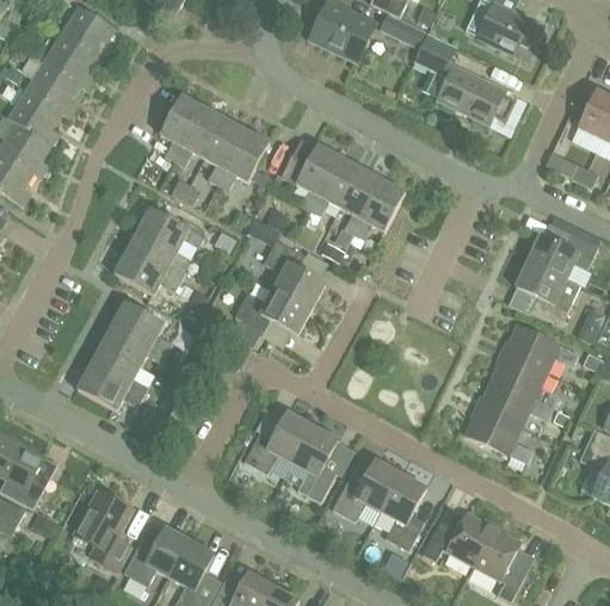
[(145,0),(173,18),(184,0),(145,0)]
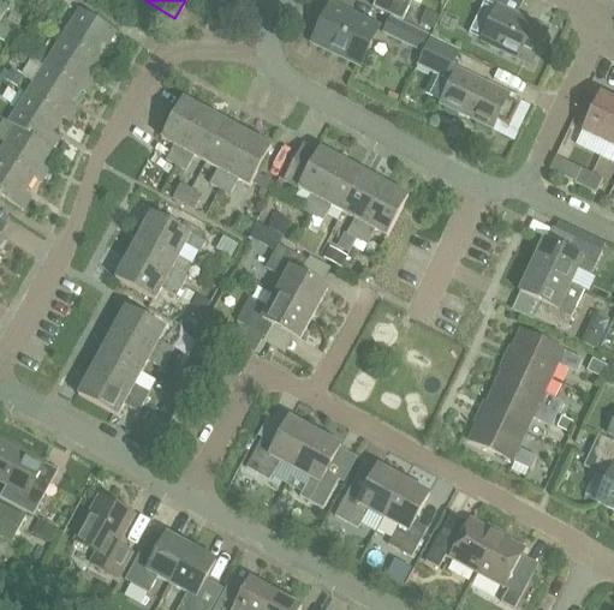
[(373,0),(371,4),(400,17),(409,0),(373,0)]
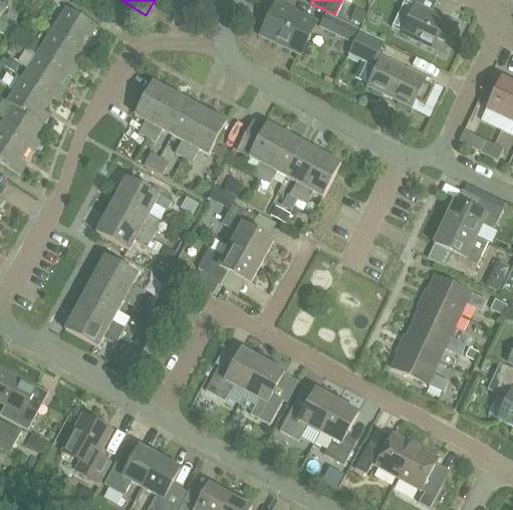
[(260,33),(300,52),(315,20),(276,1),(260,33)]
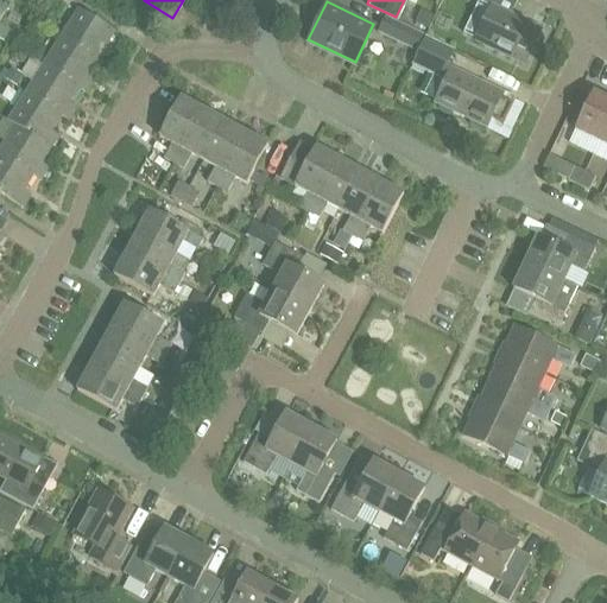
[(474,37),(524,61),(541,26),(491,2),(474,37)]
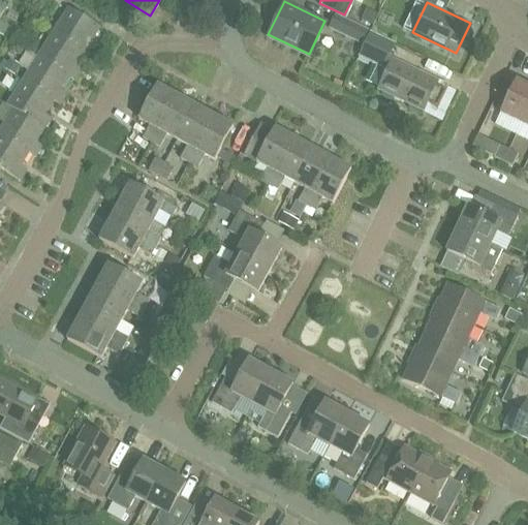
[(68,4),(53,29),(84,49),(90,53),(97,42),(90,38),(99,24),(68,4)]
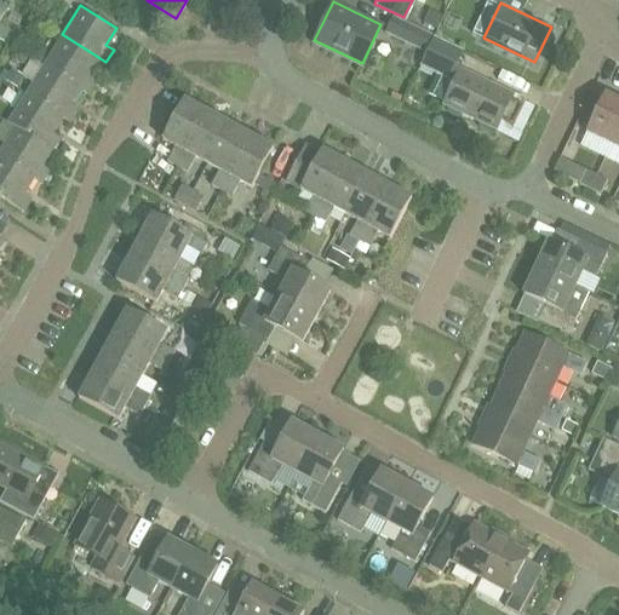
[(423,18),(435,24),(441,11),(430,5),(423,18)]
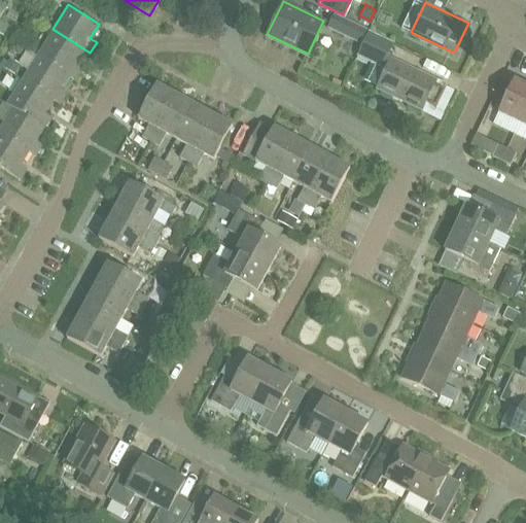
[(325,26),(358,43),(365,28),(332,11),(325,26)]
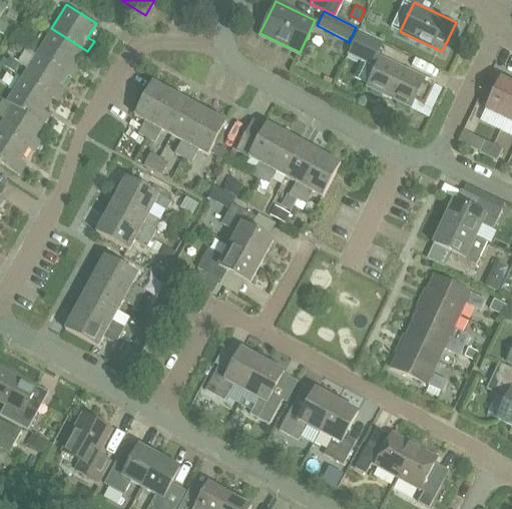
[(0,31),(2,33),(8,23),(0,18),(0,31)]
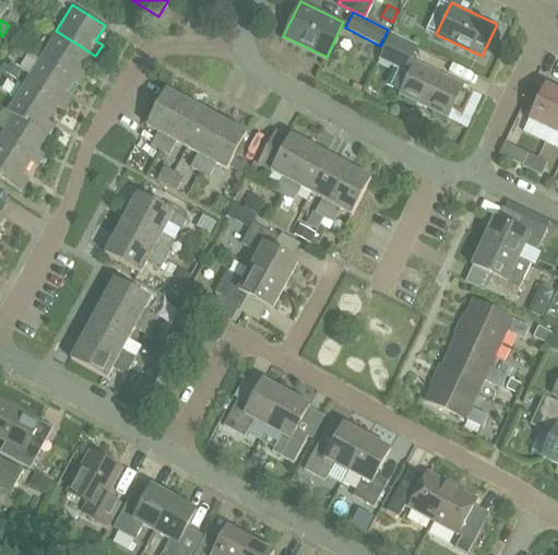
[(384,43),(410,55),(416,42),(390,30),(384,43)]
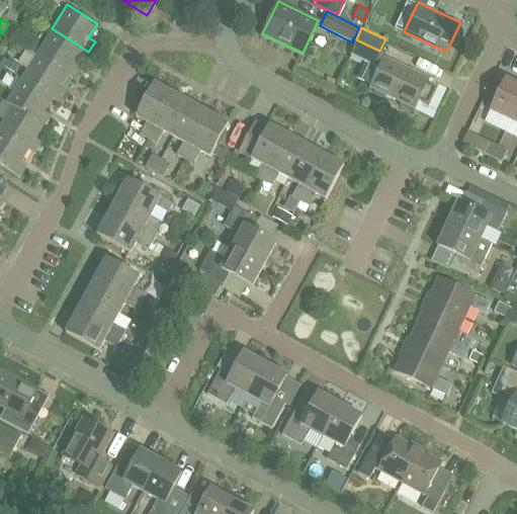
[(52,28),(36,53),(67,72),(73,75),(81,64),(74,60),(82,48),(52,28)]
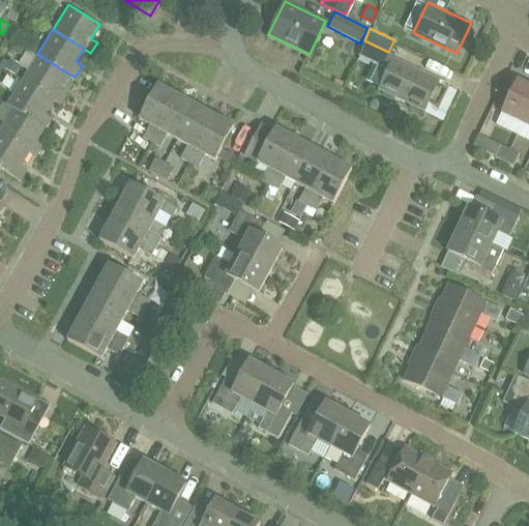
[(37,54),(22,78),(54,97),(59,100),(66,90),(60,87),(68,74),(37,54)]
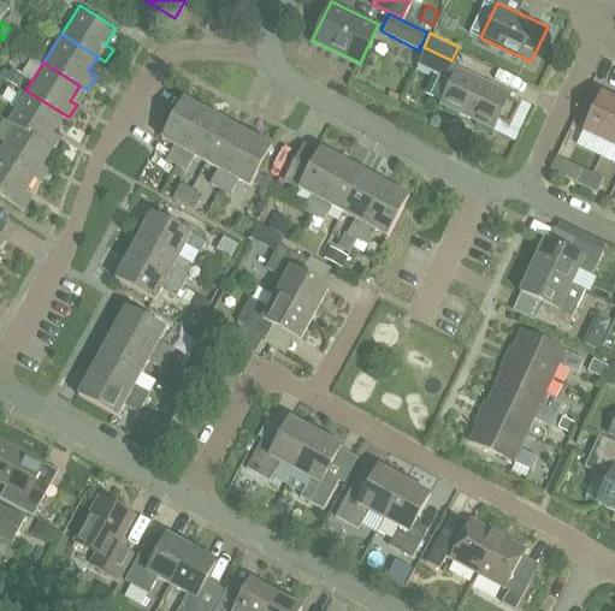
[(4,77),(16,84),(22,73),(11,66),(4,77)]
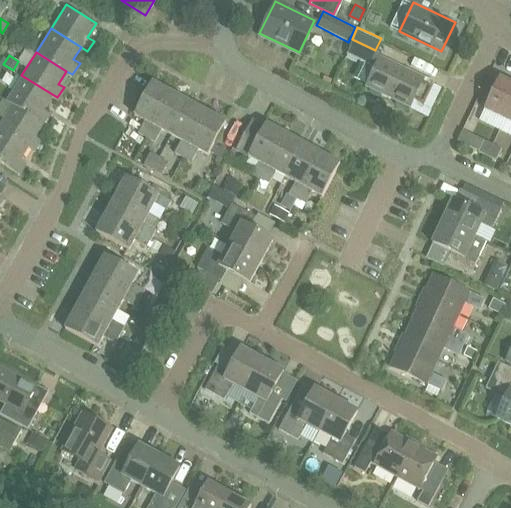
[(366,84),(409,105),(423,76),(380,55),(366,84)]
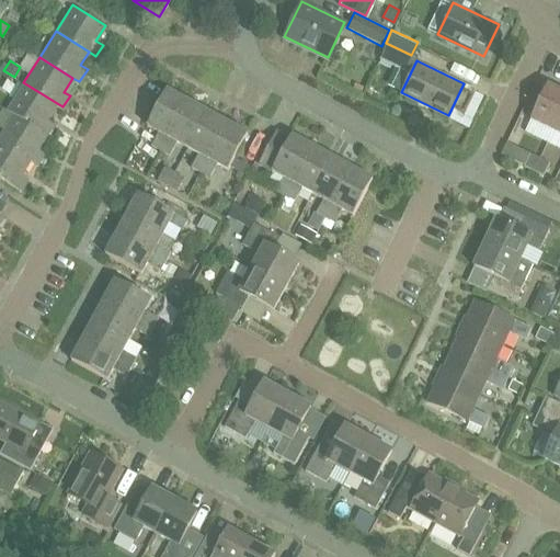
[(8,108),(13,112),(47,133),(55,121),(48,117),(57,103),(23,82),(8,108)]
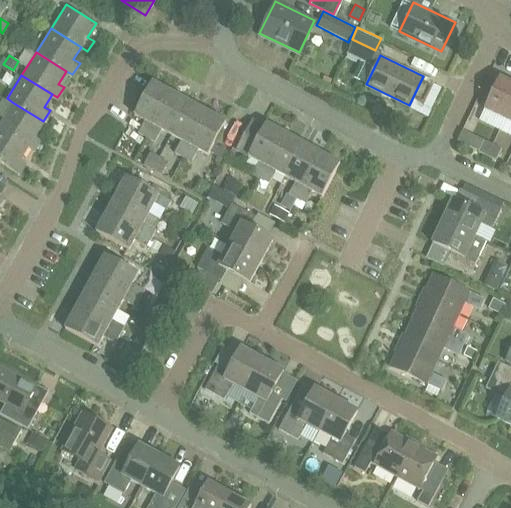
[(504,116),(510,101),(510,81),(499,76),(485,106),(497,112),(494,119),(501,122),(504,116)]
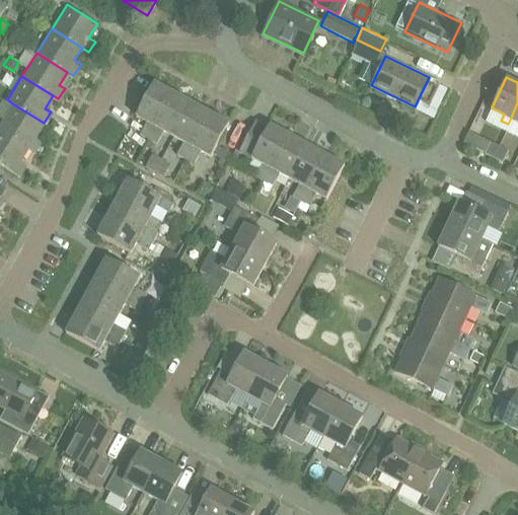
[(147,137),(172,91),(153,81),(135,115),(145,120),(138,132),(147,137)]
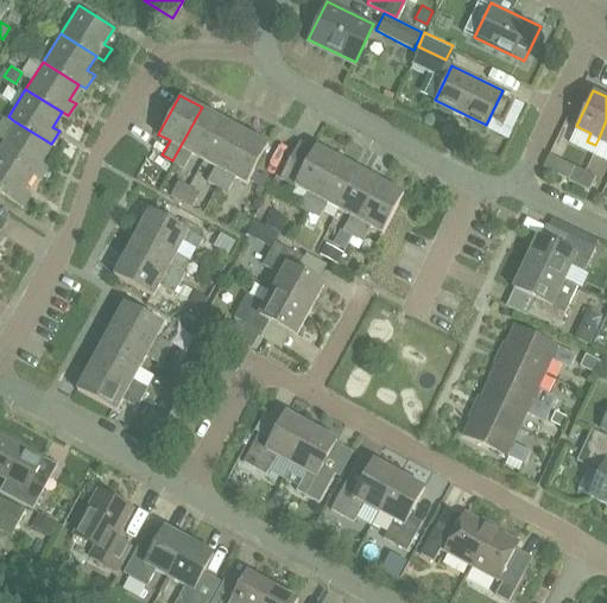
[(190,151),(202,158),(223,119),(202,107),(172,160),(182,165),(190,151)]
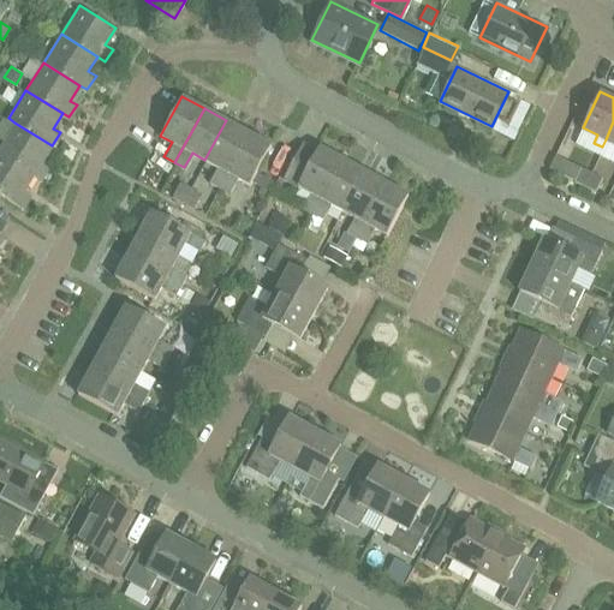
[(208,179),(219,185),(248,132),(226,120),(204,160),(215,166),(208,179)]
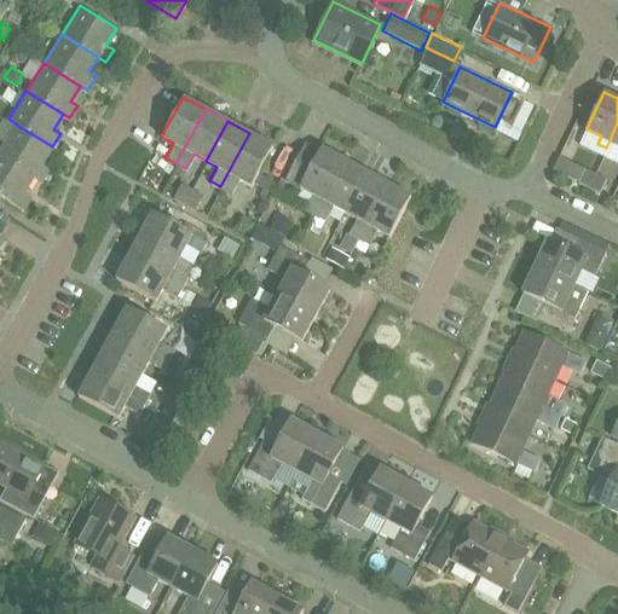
[(15,123),(0,145),(0,154),(34,174),(41,179),(48,167),(42,162),(52,146),(15,123)]
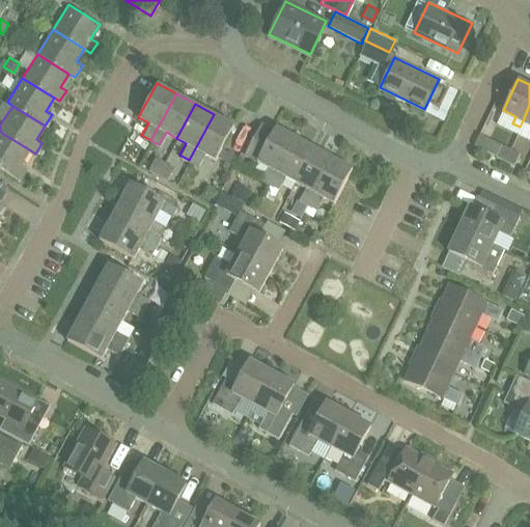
[(189,160),(197,165),(203,153),(215,159),(233,125),(214,114),(189,160)]
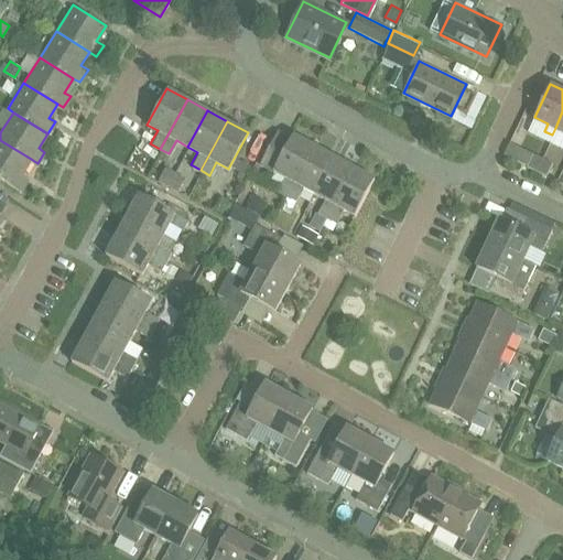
[(285,194),(313,144),(292,132),(290,137),(277,129),(259,161),(283,175),(277,189),(285,194)]
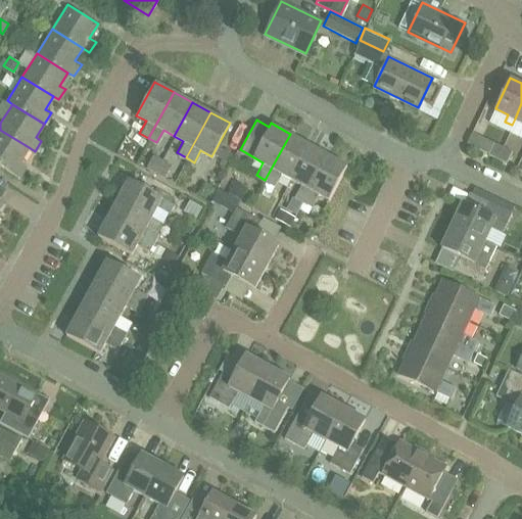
[(0,163),(19,176),(27,164),(20,160),(29,147),(0,130),(0,163)]
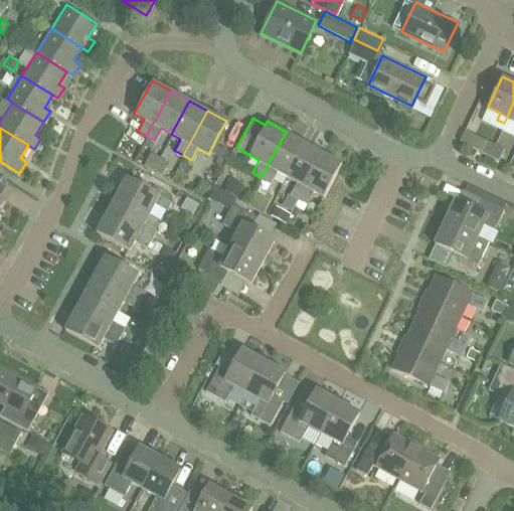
[(486,138),(466,129),(461,140),(481,150),(486,138)]
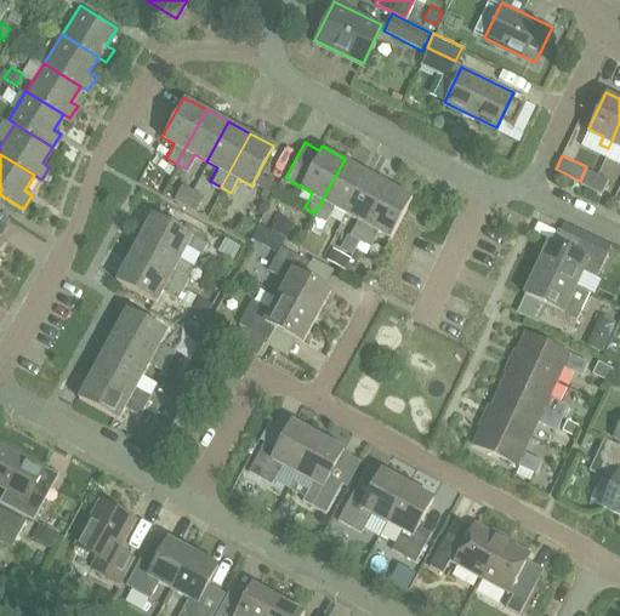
[(345,211),(367,171),(345,159),(314,214),(325,220),(333,204),(345,211)]
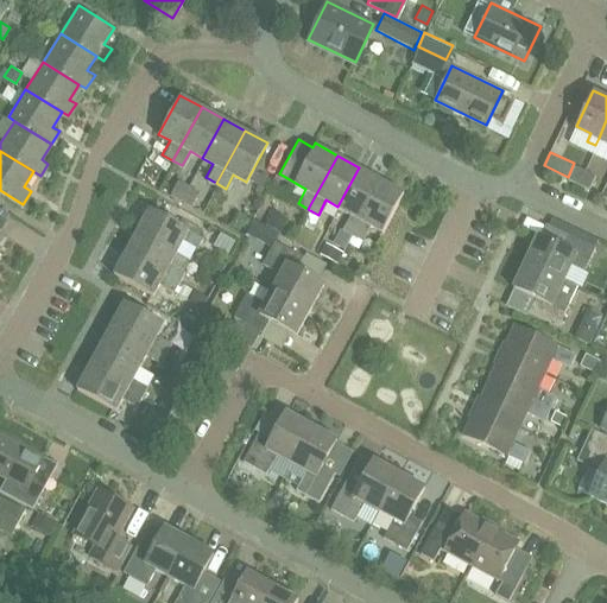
[(567,177),(577,182),(585,169),(574,163),(568,177),(567,177)]
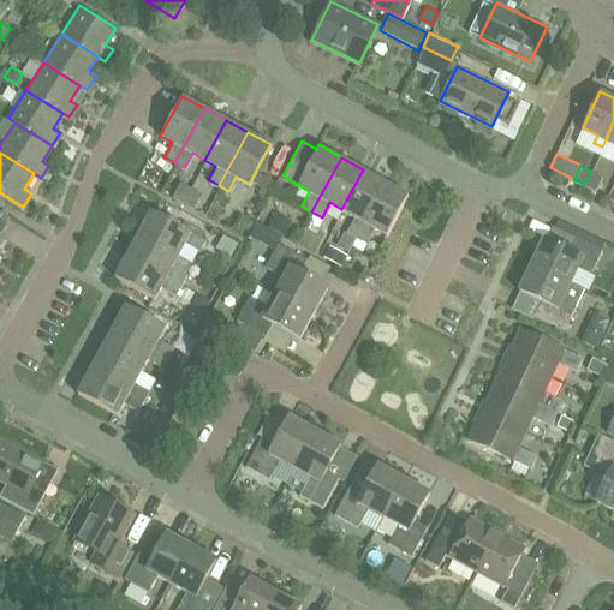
[(345,231),(355,235),(385,181),(363,169),(341,209),(353,215),(345,231)]
